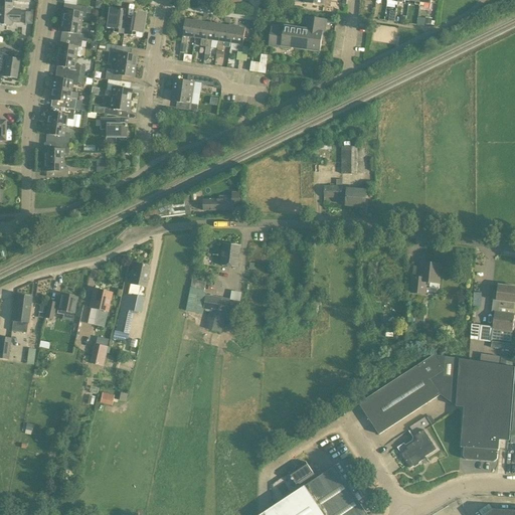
[(0,0),(0,24),(11,25),(11,22),(18,23),(19,10),(12,10),(12,0),(0,0)]
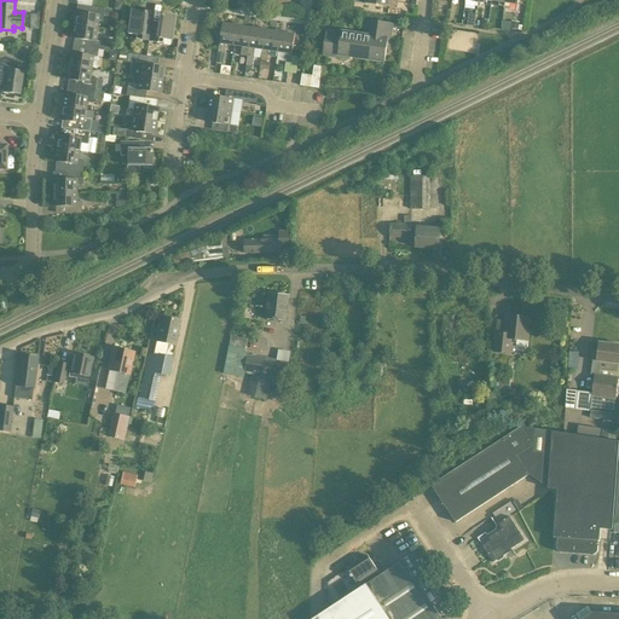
[(97,29),(98,21),(103,22),(103,16),(108,17),(109,10),(88,6),(87,13),(75,12),(73,25),(97,29)]
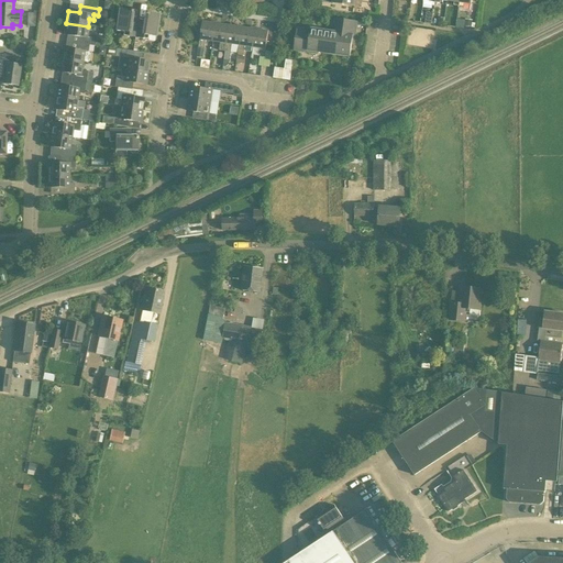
[(123,36),(135,37),(138,23),(131,23),(132,11),(119,9),(116,31),(123,32),(123,36)]
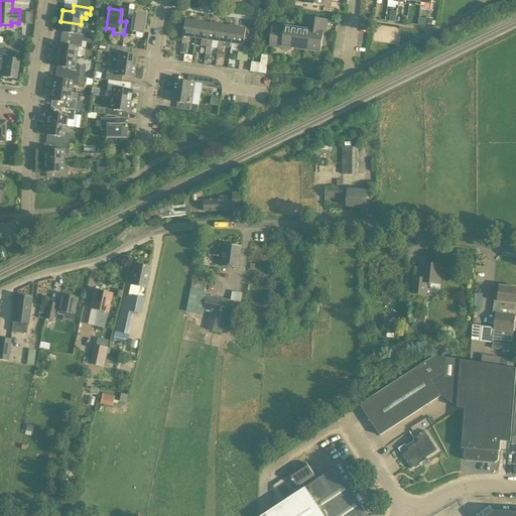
[(133,12),(131,22),(126,21),(124,34),(135,36),(136,32),(142,33),(145,14),(133,12)]
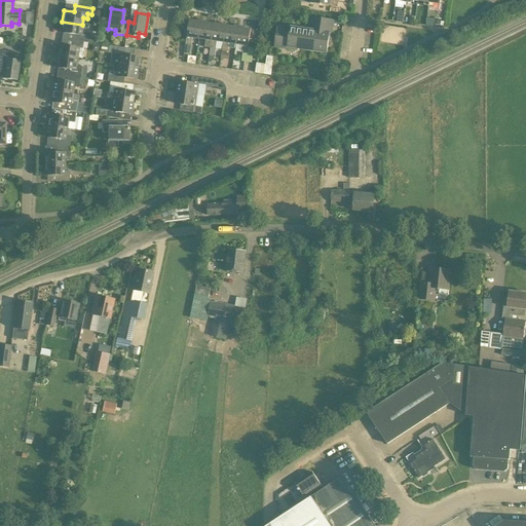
[(296,51),(297,49),(327,54),(329,42),(331,43),(334,21),(310,16),(308,29),(290,27),(277,26),(274,47),(296,51)]
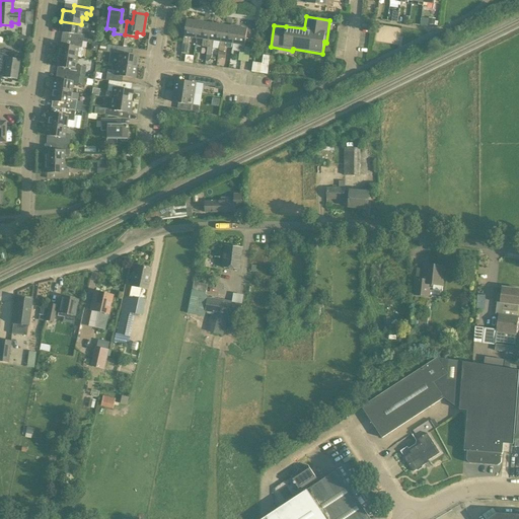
[(189,45),(190,38),(196,39),(199,21),(187,20),(183,41),(178,40),(176,53),(182,54),(184,44),(189,45)]
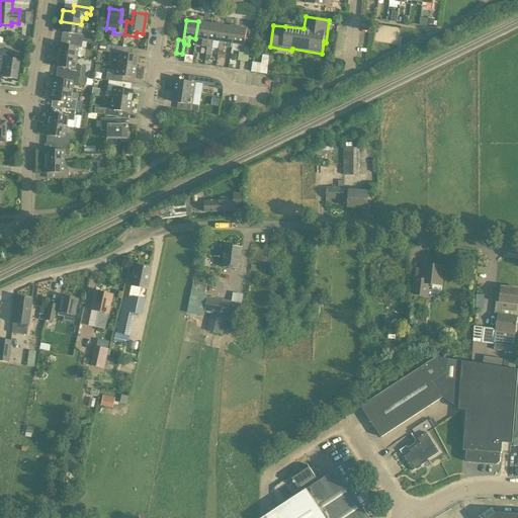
[(62,32),(61,38),(82,41),(83,31),(80,30),(81,24),(61,21),(60,32),(62,32)]
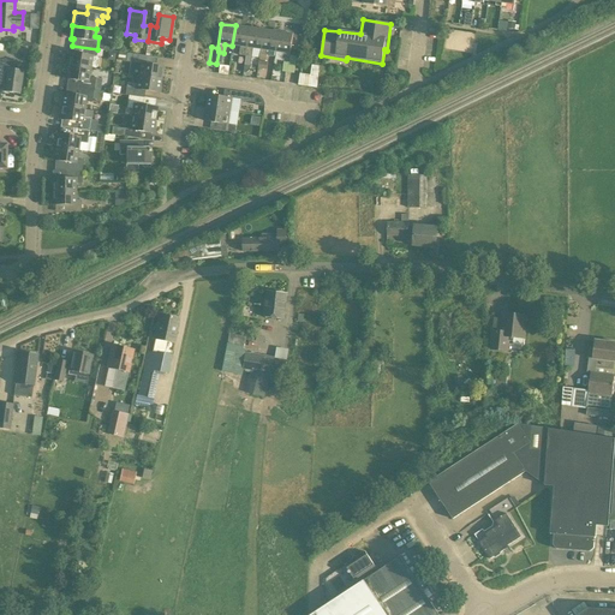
[(232,46),(240,47),(239,55),(245,57),(250,28),(236,25),(232,46)]
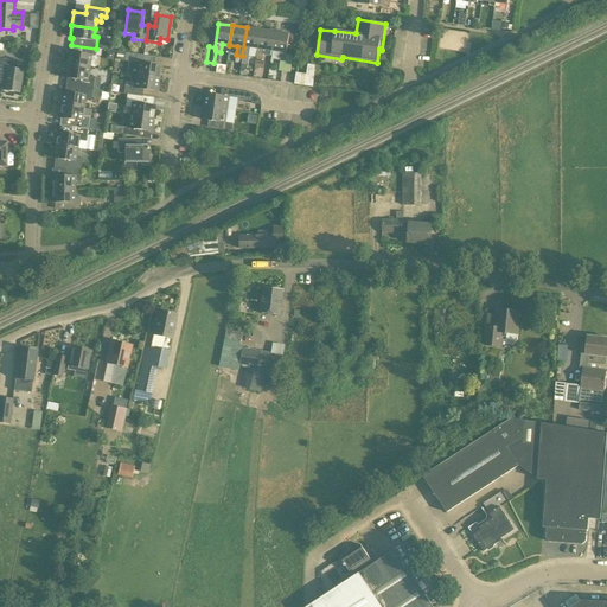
[(250,48),(257,49),(261,30),(247,27),(242,56),(243,56),(242,65),(248,65),(250,48)]
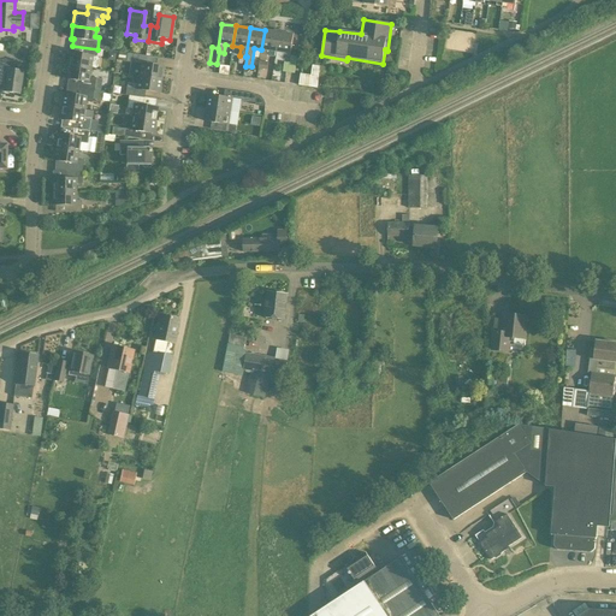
[(266,67),(268,51),(276,52),(278,33),(265,30),(261,49),(259,66),(266,67)]
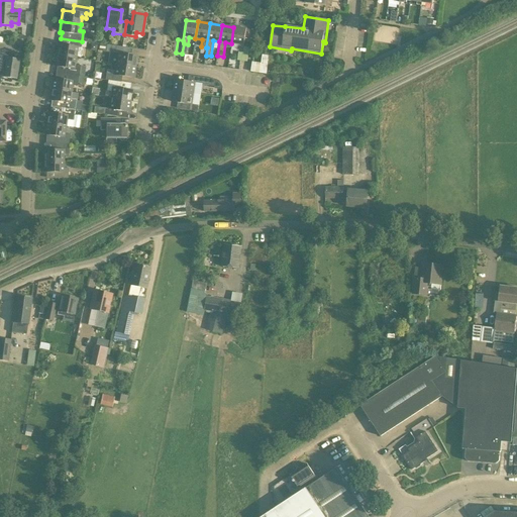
[(382,26),(382,31),(380,31),(380,40),(399,40),(399,26),(382,26)]
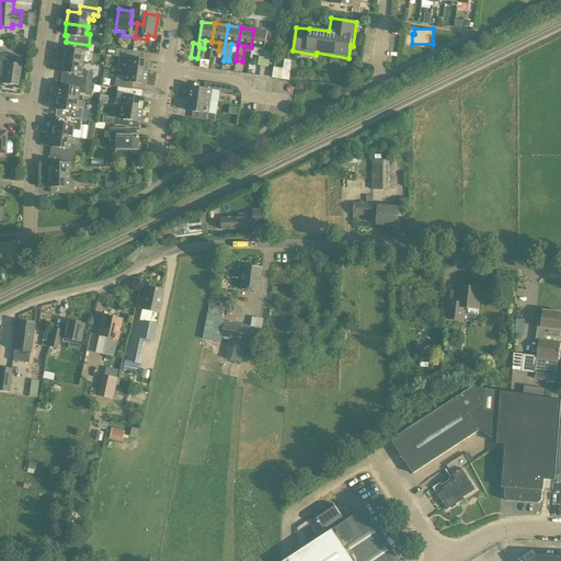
[(264,50),(264,49),(267,31),(253,30),(251,47),(259,48),(258,56),(259,56),(258,66),(268,67),(271,52),(264,50)]
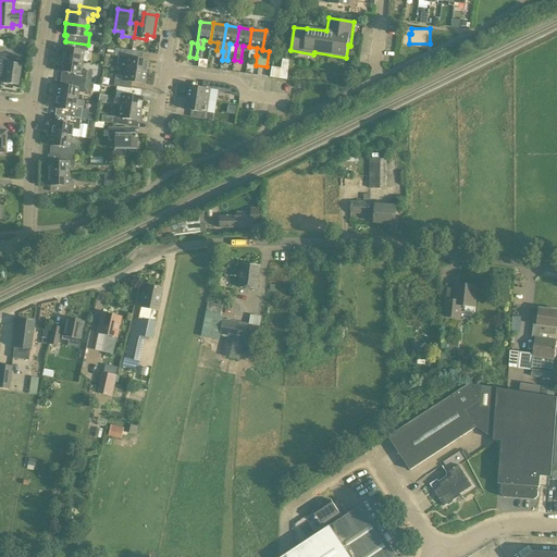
[(82,63),(82,62),(86,62),(88,61),(89,54),(88,52),(87,52),(88,45),(65,41),(64,48),(62,48),(60,60),(82,63)]
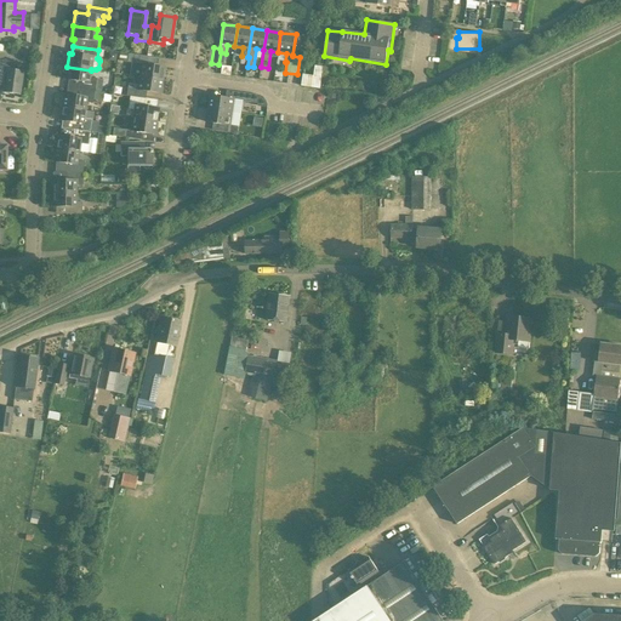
[(130,75),(138,77),(163,80),(164,67),(155,66),(157,58),(129,53),(127,63),(131,63),(130,75)]
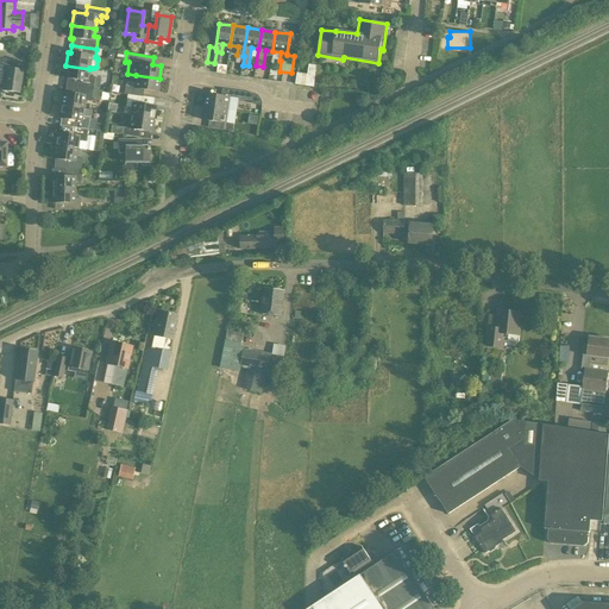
[(0,83),(4,85),(2,90),(18,92),(22,71),(12,70),(13,62),(0,58),(0,83)]
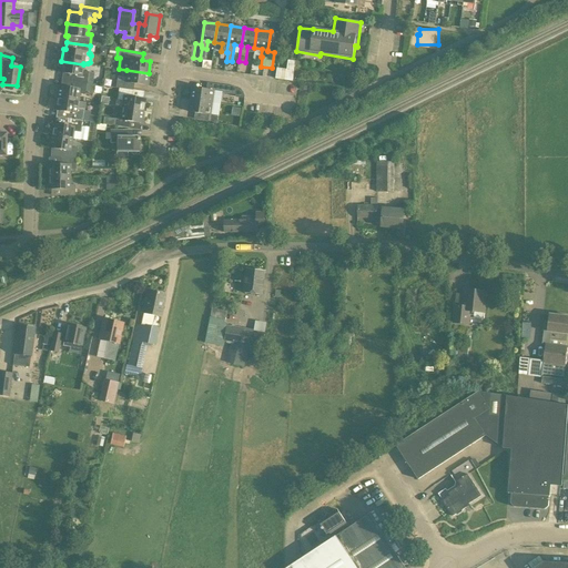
[(62,73),(61,80),(87,83),(88,72),(82,71),(83,64),(61,61),(60,73),(62,73)]
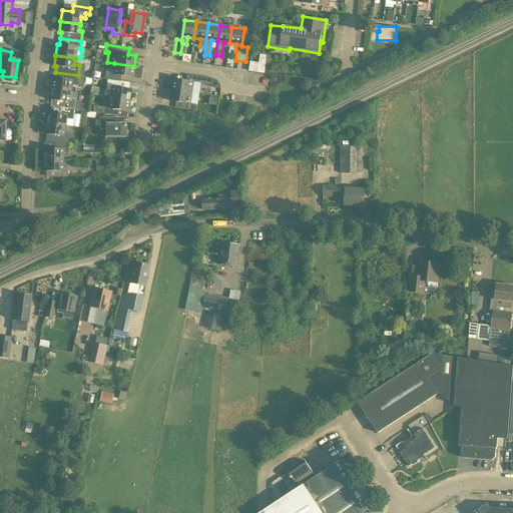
[(261,55),(259,64),(250,62),(249,71),(264,73),(265,64),(270,65),(271,56),(261,55)]
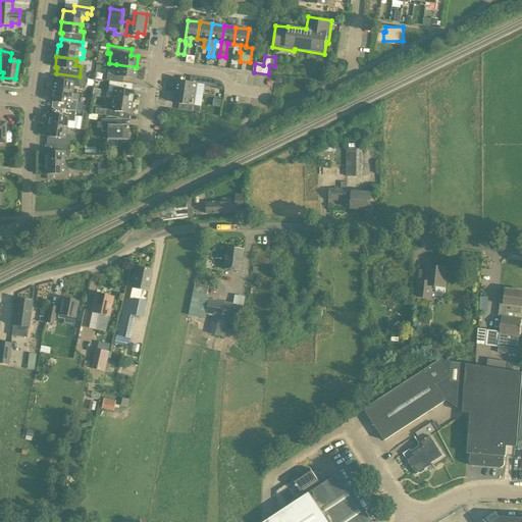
[(116,64),(115,71),(108,70),(106,81),(109,82),(122,84),(123,77),(135,79),(137,67),(116,64)]
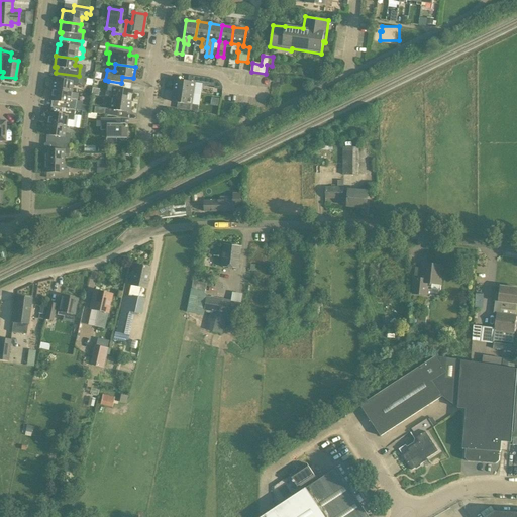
[(71,93),(72,86),(77,86),(79,76),(56,73),(55,79),(53,79),(50,90),(71,93)]
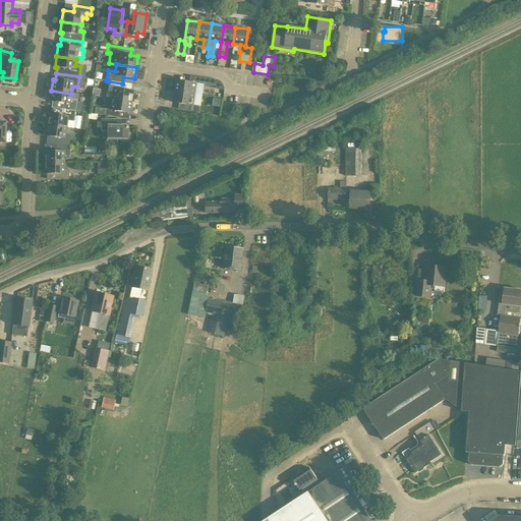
[(200,77),(199,84),(217,88),(218,80),(200,77)]
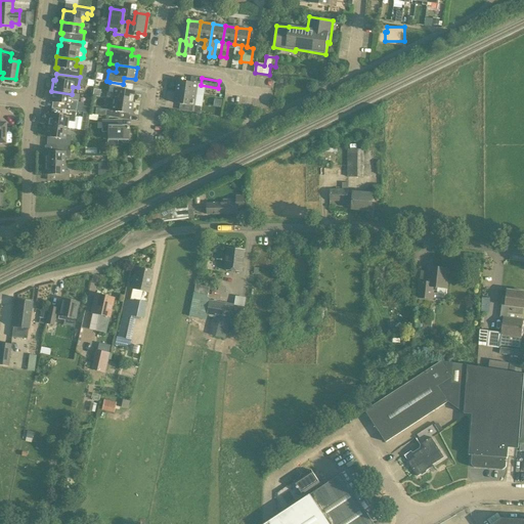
[(177,81),(175,92),(195,95),(198,84),(177,81)]
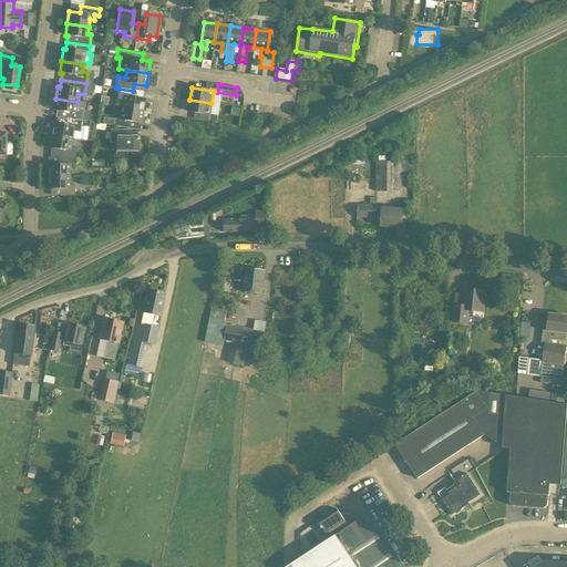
[(122,101),(121,107),(143,111),(144,99),(132,98),(133,91),(119,89),(116,100),(122,101)]
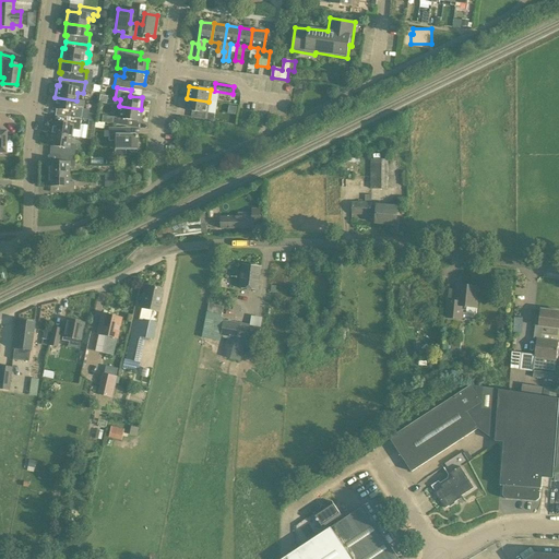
[(54,109),(56,109),(55,116),(81,120),(82,108),(75,107),(76,100),(55,97),(54,109)]
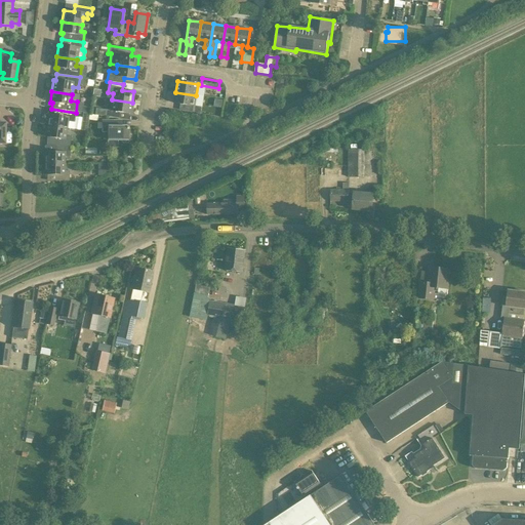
[(202,107),(195,106),(196,95),(175,92),(174,104),(180,105),(179,111),(201,114),(202,107)]
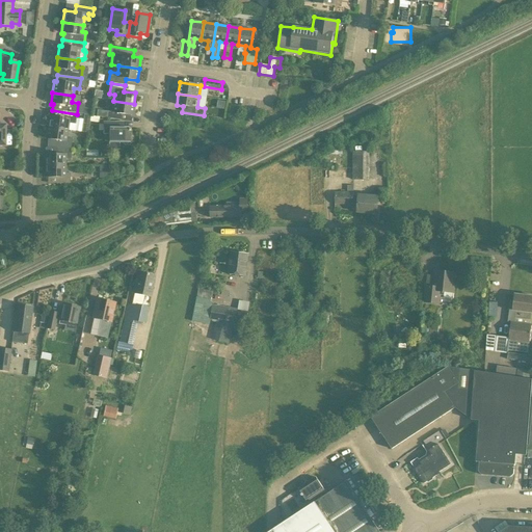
[(113,101),(111,112),(107,111),(106,118),(121,121),(122,114),(132,115),(134,104),(113,101)]
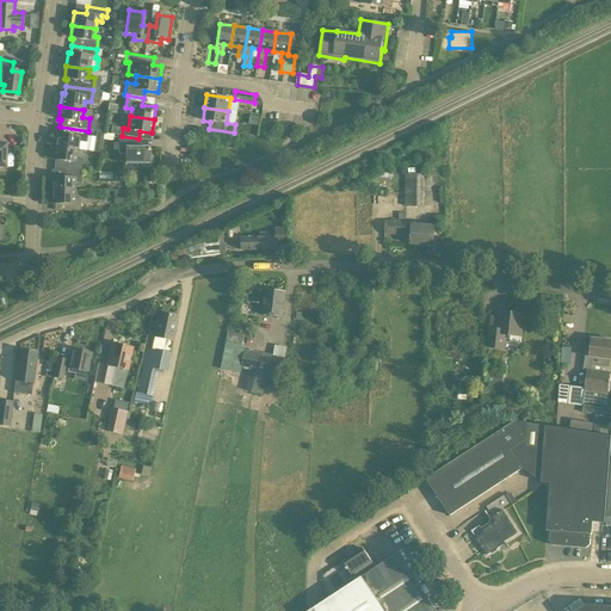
[(60,127),(59,134),(56,134),(54,147),(78,149),(79,142),(86,143),(88,131),(60,127)]
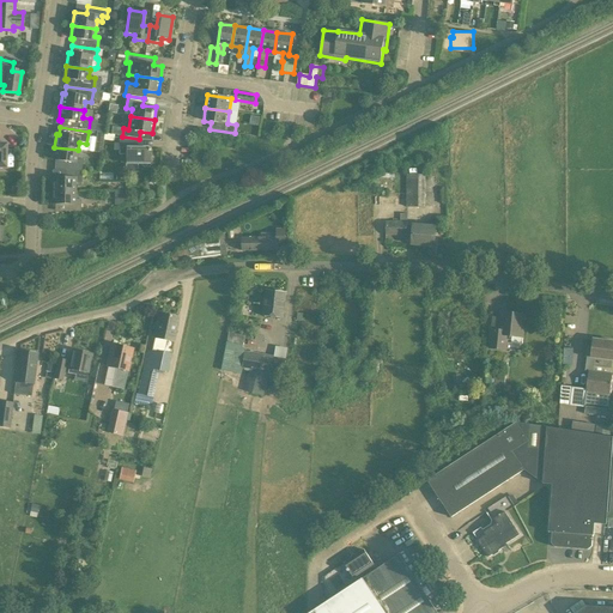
[(125,163),(126,163),(126,170),(138,170),(138,164),(149,164),(149,149),(141,149),(141,140),(119,140),(119,156),(125,156),(125,163)]
